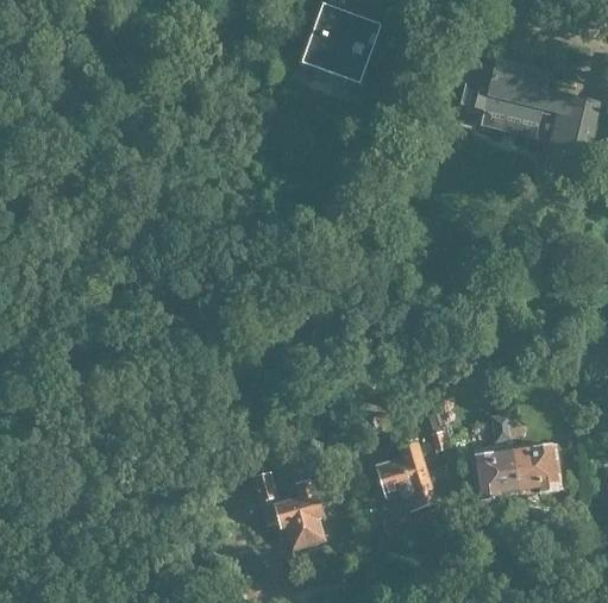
[(382,23),(325,1),(304,60),(361,81),(382,23)]
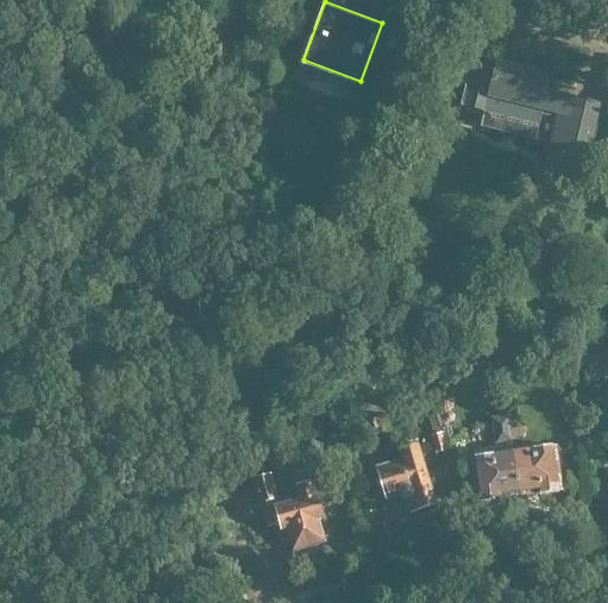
[(472,61),(463,100),(540,119),(544,105),(561,108),(555,134),(562,137),(557,159),(574,163),(574,162),(588,165),(603,100),(572,93),(572,94),(547,88),(551,71),(499,60),(497,66),(472,61)]
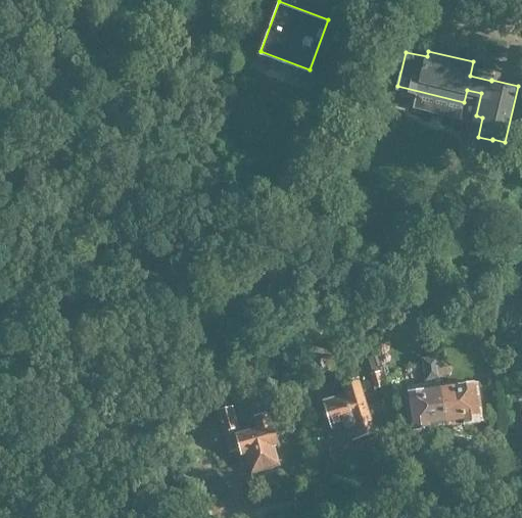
[(439,376),(435,352),(422,355),(425,378),(439,376)]
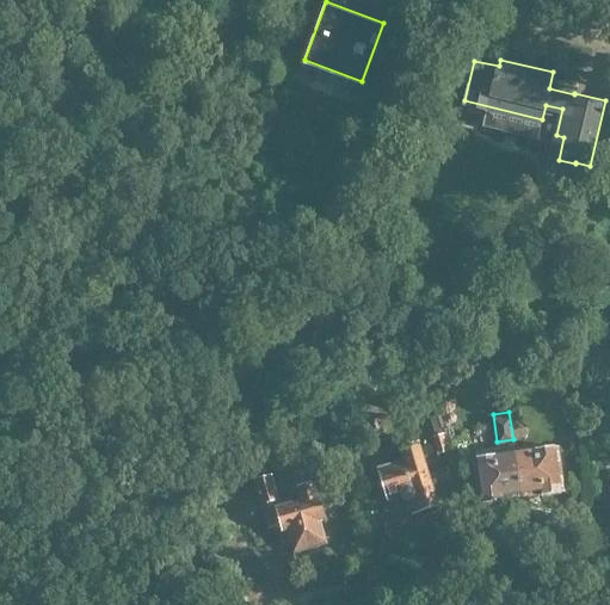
[(511,412),(509,412),(513,439),(515,439),(513,433),(525,432),(523,418),(511,419),(511,412)]
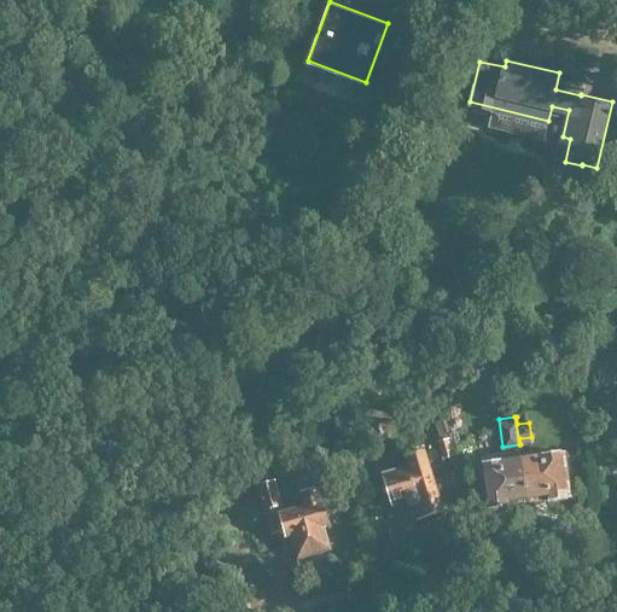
[(449,436),(440,438),(444,454),(454,452),(449,436)]
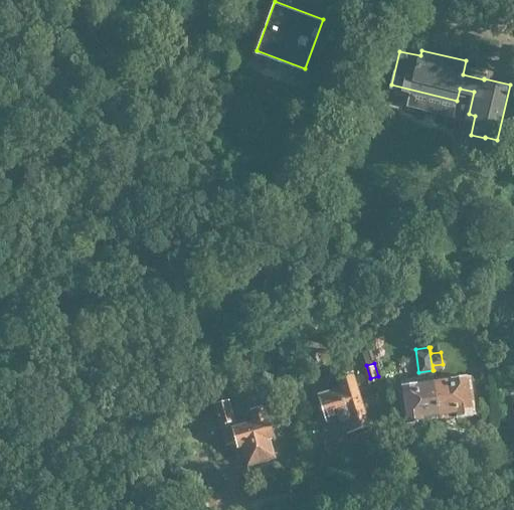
[(319,391),(327,418),(339,414),(340,416),(343,418),(350,415),(354,428),(370,422),(353,370),(338,374),(341,384),(319,391)]
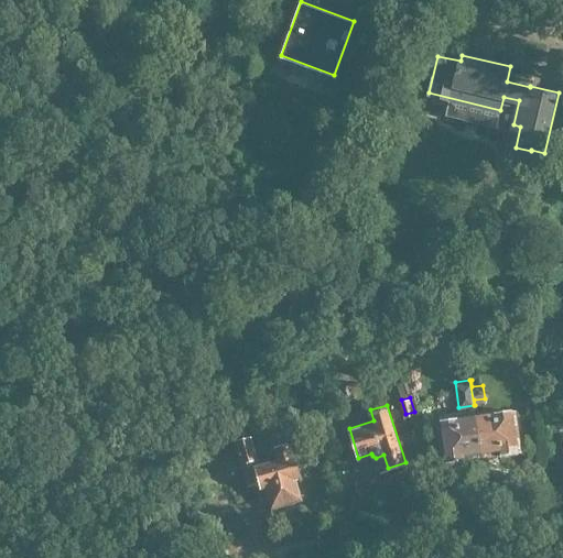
[(512,408),(476,414),(482,452),(499,449),(500,453),(518,451),(512,408)]
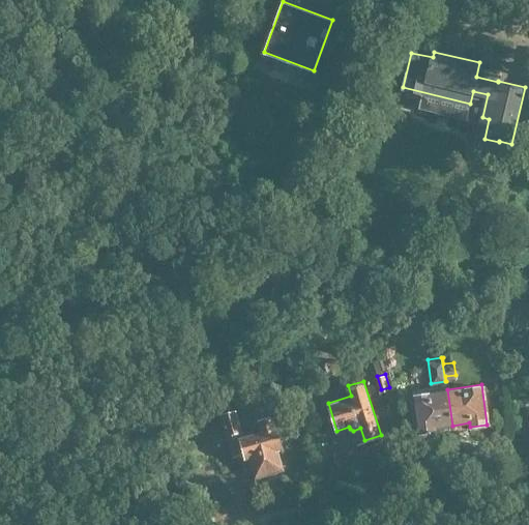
[(436,428),(452,426),(447,389),(431,391),(430,385),(413,387),(414,394),(413,394),(419,434),(436,432),(436,428)]
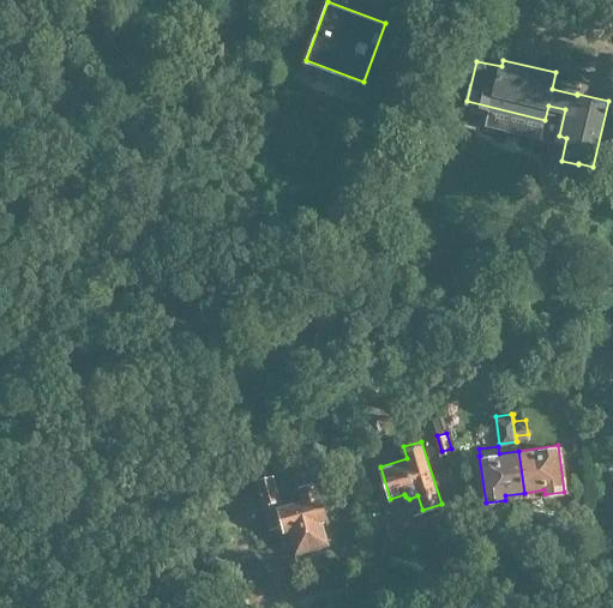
[(287,535),(286,531),(290,530),(296,551),(326,541),(322,521),(325,519),(326,521),(328,521),(317,481),(298,486),(300,495),(280,501),(280,499),(272,474),(256,479),(270,527),(282,523),(283,529),(282,529),(283,536),(287,535)]
